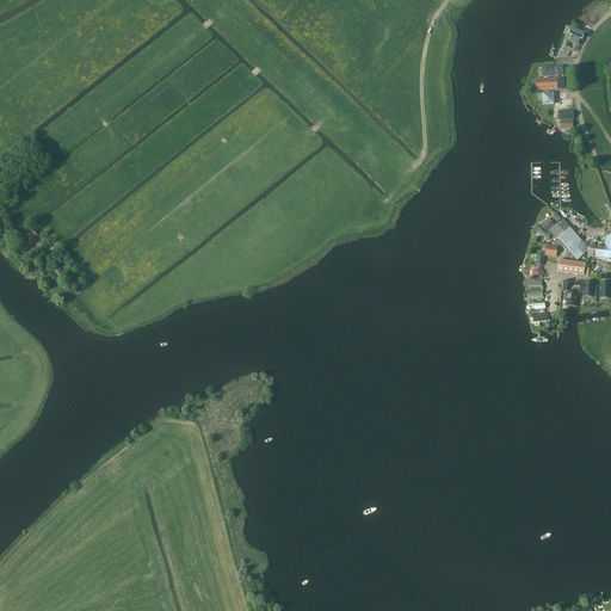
[(572,39),(571,43),(575,44),(574,49),(569,48),(567,51),(574,51),(580,38),(581,39),(584,34),(573,29),(571,35),(574,36),(573,38),(572,38),(572,39)]
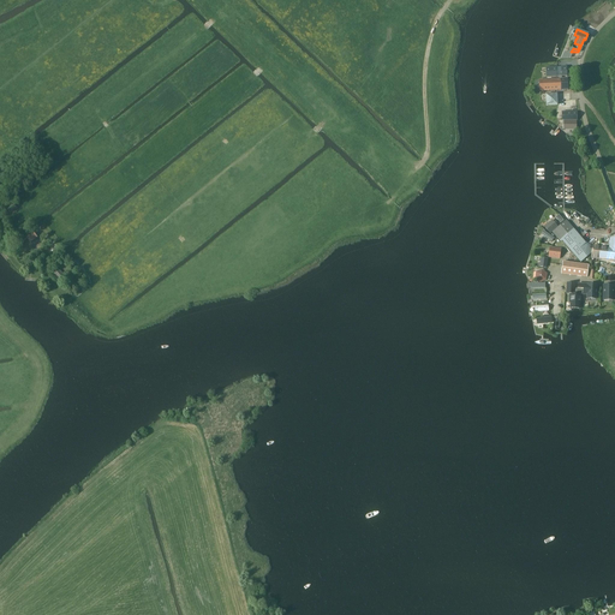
[(559,78),(539,79),(539,91),(568,90),(568,78),(562,78),(559,78)]
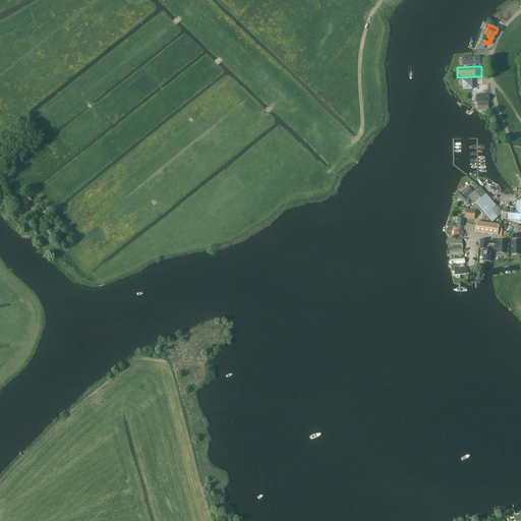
[(473,89),(472,79),(462,79),(463,90),(473,89)]
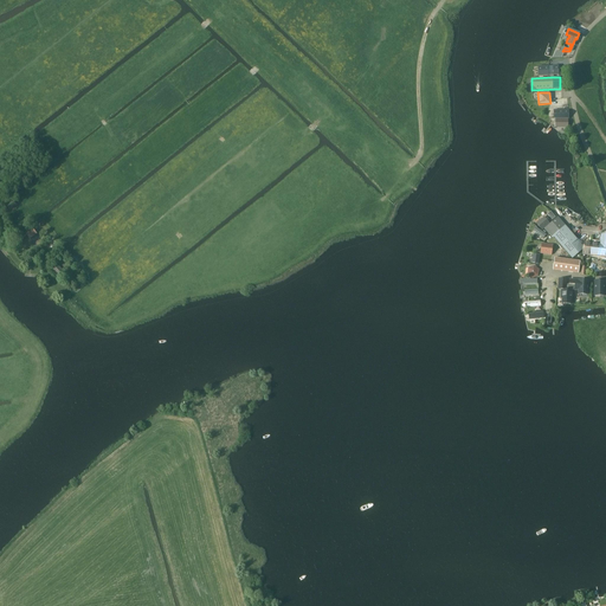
[(7,206),(10,211),(17,205),(13,200),(7,206)]
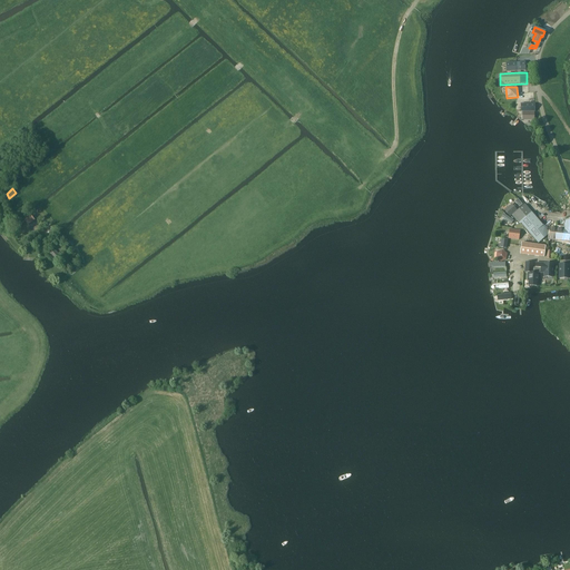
[(518,210),(511,204),(504,209),(510,217),(512,215),(518,210)]
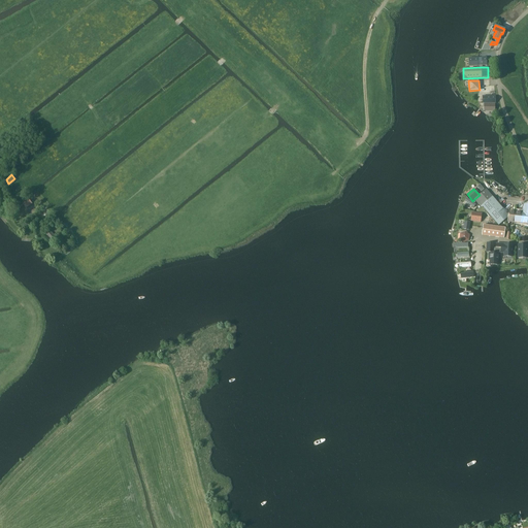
[(493,196),(488,191),(486,189),(474,199),(479,204),(481,206),(493,196)]
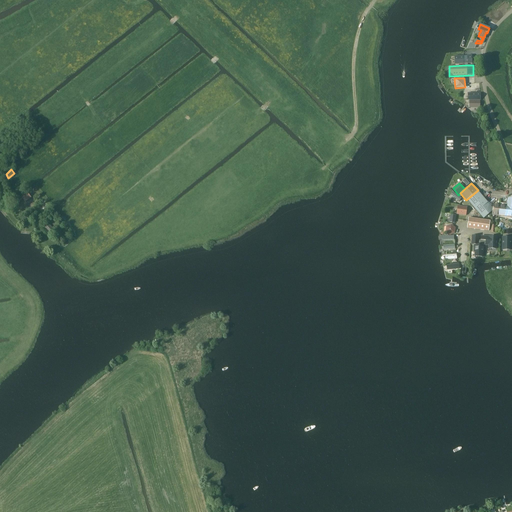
[(493,209),(478,190),(466,200),(467,202),(468,201),(484,219),(493,210),(493,209)]
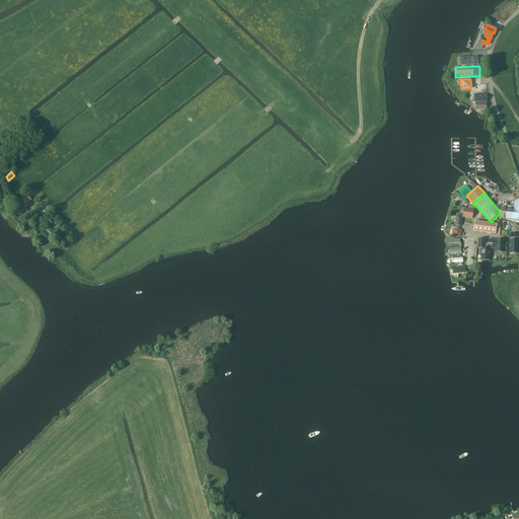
[(458,195),(456,198),(465,204),(467,201),(458,195)]
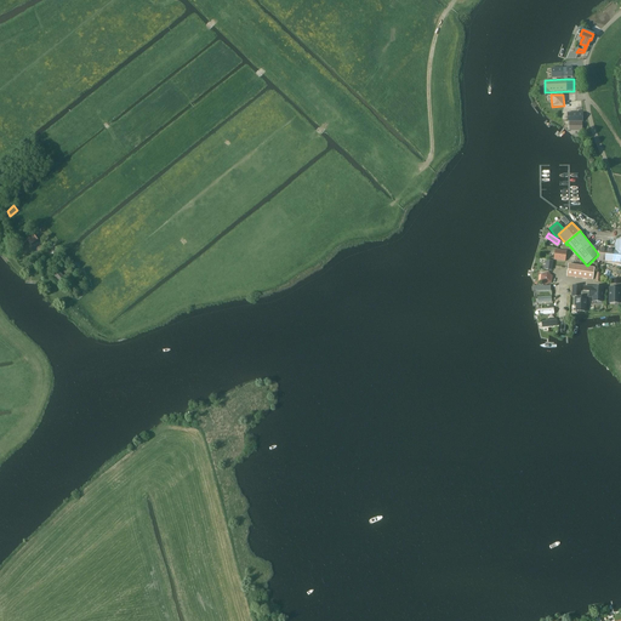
[(27,239),(32,245),(39,240),(34,234),(27,239)]
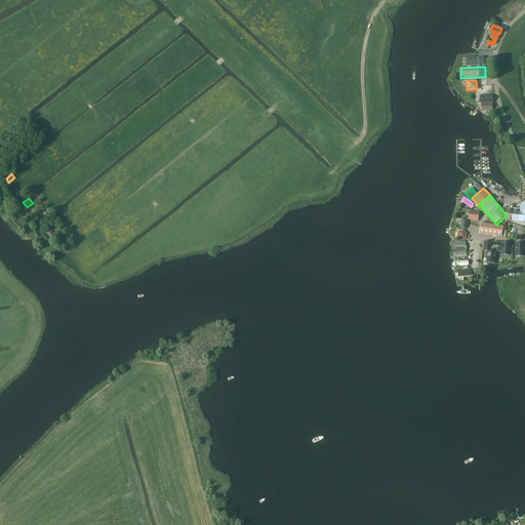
[(520,211),(507,209),(506,214),(506,215),(506,220),(524,223),(524,203),(521,203),(520,211)]
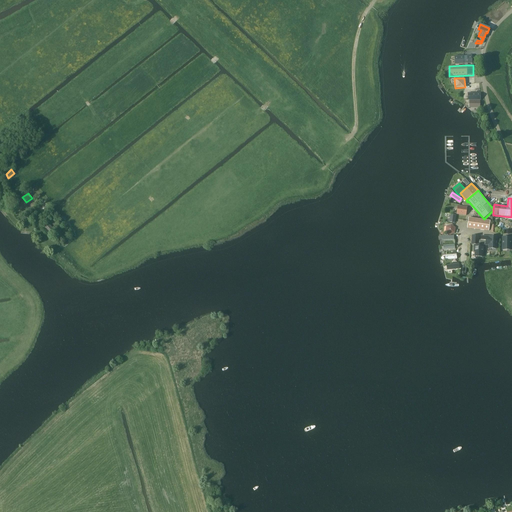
[(458,205),(456,214),(466,215),(467,207),(458,205)]
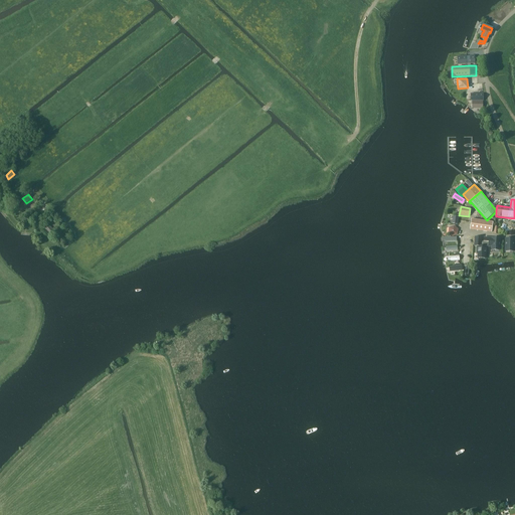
[(452,223),(458,224),(459,216),(455,216),(455,215),(451,214),(451,216),(452,216),(452,218),(453,219),(452,223)]
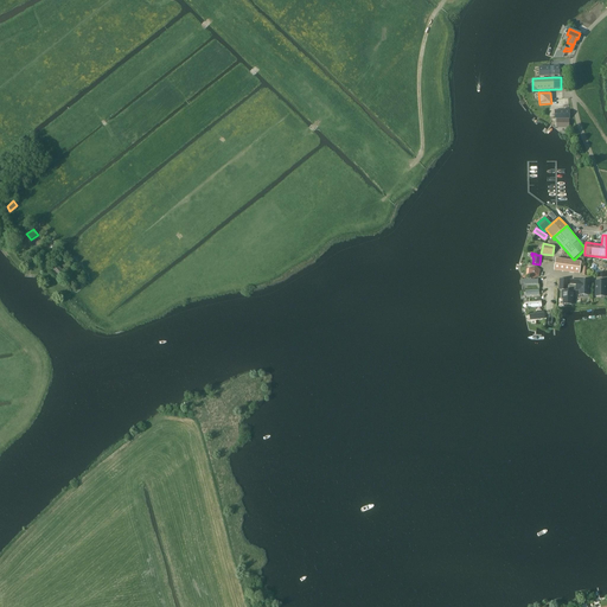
[(556,259),(554,270),(580,274),(581,262),(556,259)]
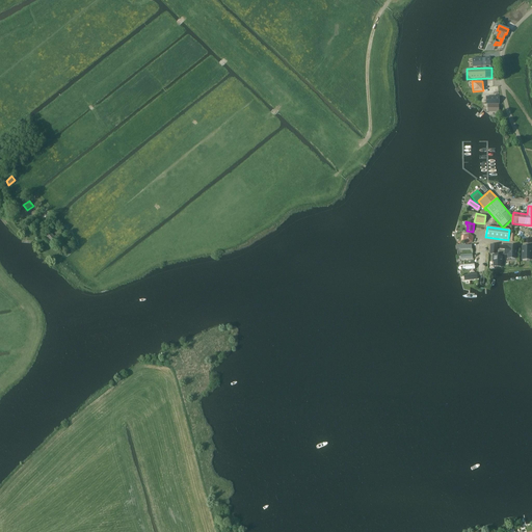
[(53,243),(57,240),(50,232),(46,236),(53,243)]
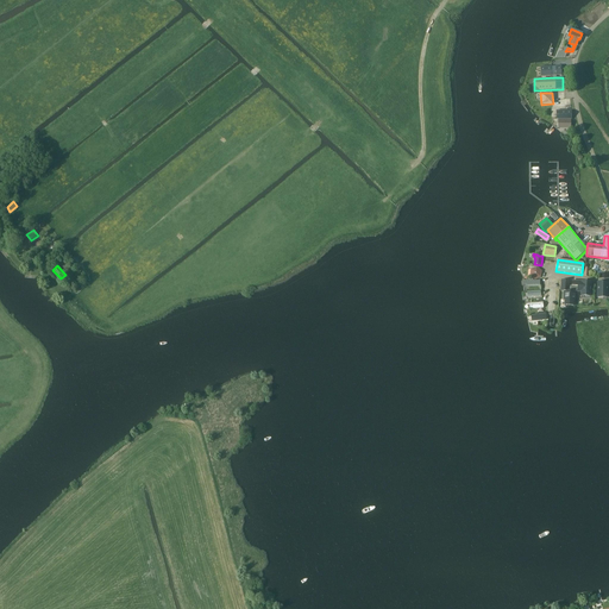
[(541,277),(542,270),(537,267),(531,269),(531,276),(535,281),(541,277)]
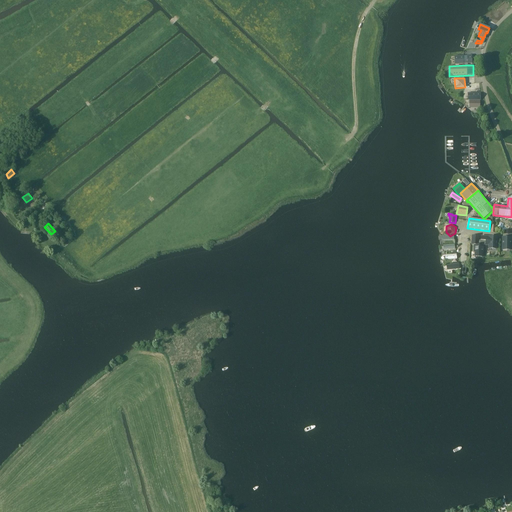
[(472,235),(471,244),(474,244),(474,252),(475,252),(475,254),(474,256),(482,257),(483,255),(483,249),(484,249),(484,245),(480,245),(481,241),(479,241),(479,236),(472,235)]
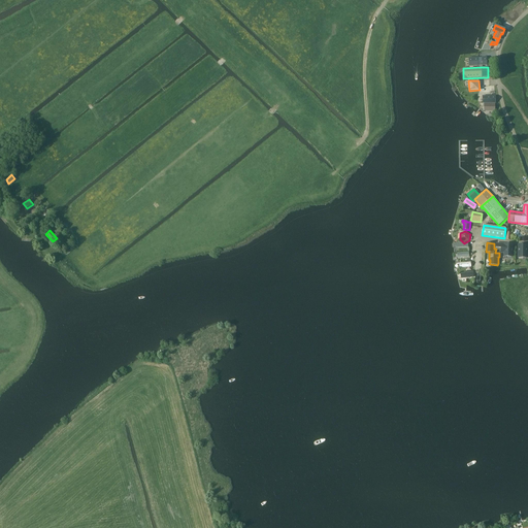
[(496,249),(495,253),(499,253),(500,253),(503,253),(503,256),(504,256),(507,257),(508,257),(512,257),(512,256),(513,254),(513,244),(496,243),(496,248),(499,249),(499,250),(496,249)]
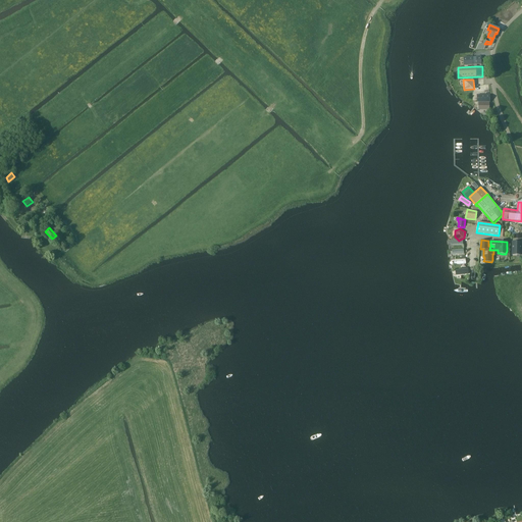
[(512,242),(512,255),(517,255),(521,255),(521,252),(521,242),(512,242)]
